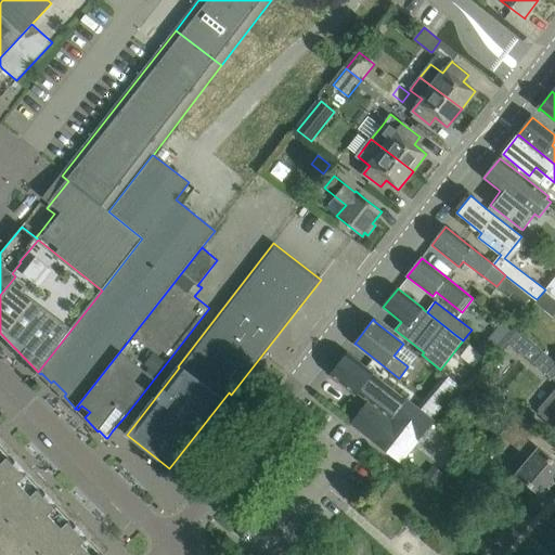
[(501,321),(477,349),(487,358),(498,345),(511,330),(501,321)]
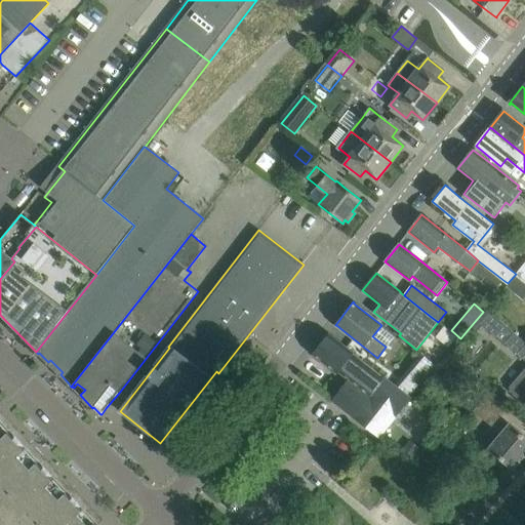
[(483,312),(471,326),(477,331),(483,325),(505,344),(513,333),(485,310),(483,312)]
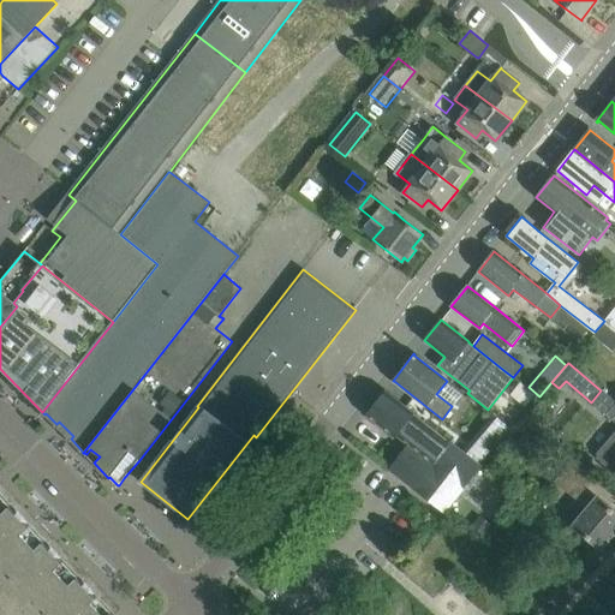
[(481,465),(405,406),(384,390),(365,415),(395,437),(396,435),(408,445),(407,446),(407,445),(388,469),(413,488),(413,489),(443,512),(481,465)]
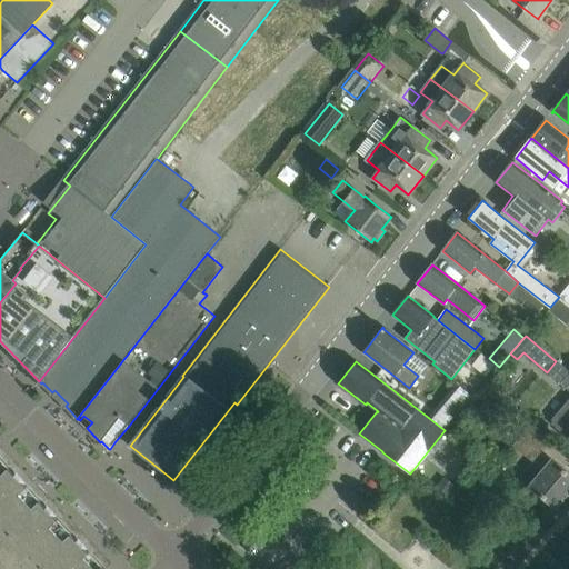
[(568,371),(556,361),(547,372),(568,390),(568,402),(551,423),(568,438),(568,371)]
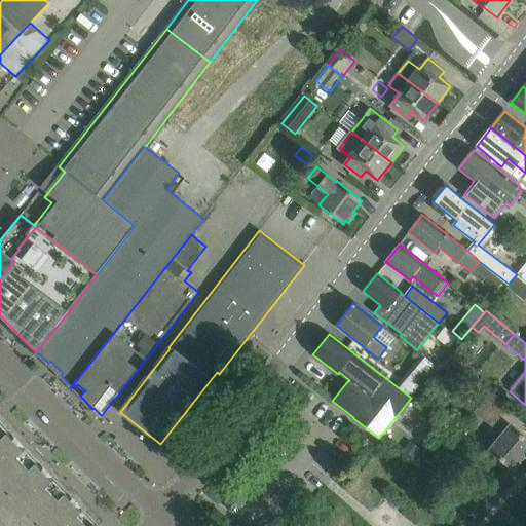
[(424,355),(401,381),(414,392),(437,367),(424,355)]
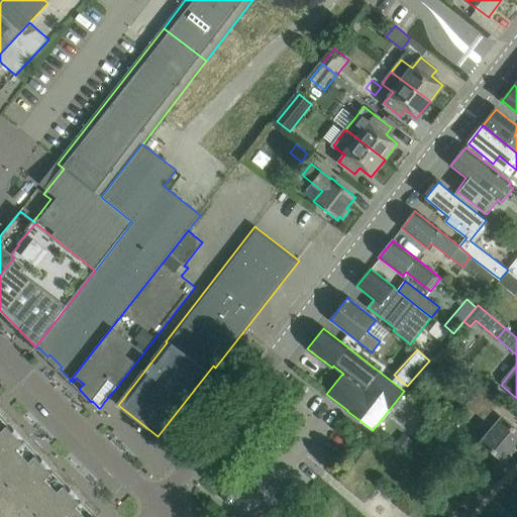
[(438,357),(433,365),(444,374),(450,366),(438,357)]
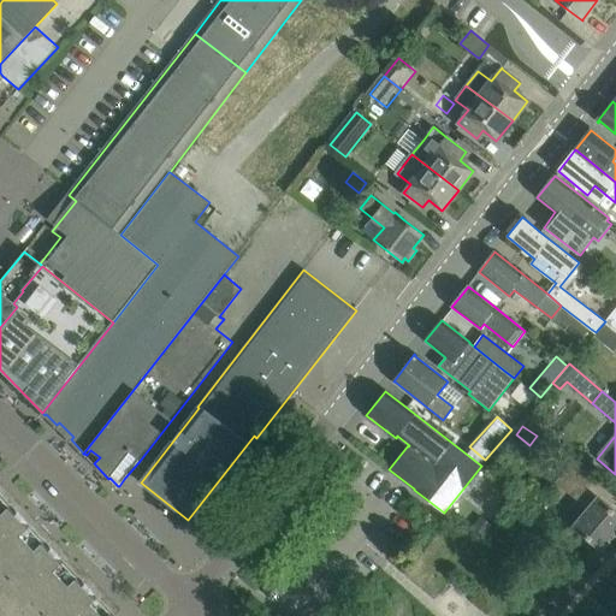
[(615,532),(615,511),(598,497),(597,498),(585,487),(593,478),(573,461),(555,483),(588,509),(574,527),(600,550),(615,532)]
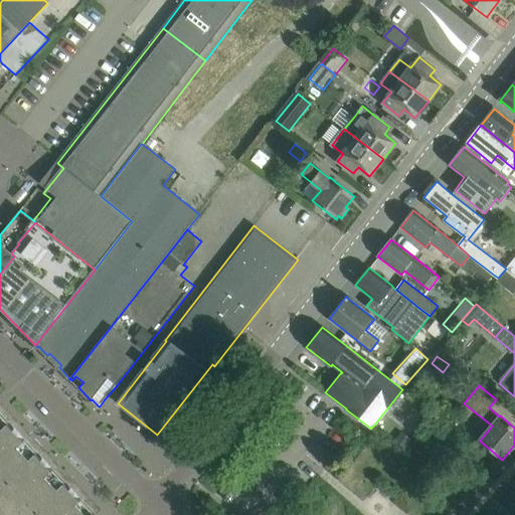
[(97,514),(0,411),(0,514),(97,514)]
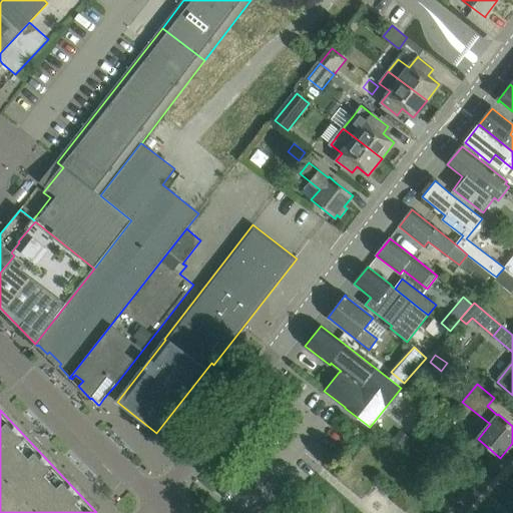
[(401,433),(392,444),(403,452),(411,440),(401,433)]
